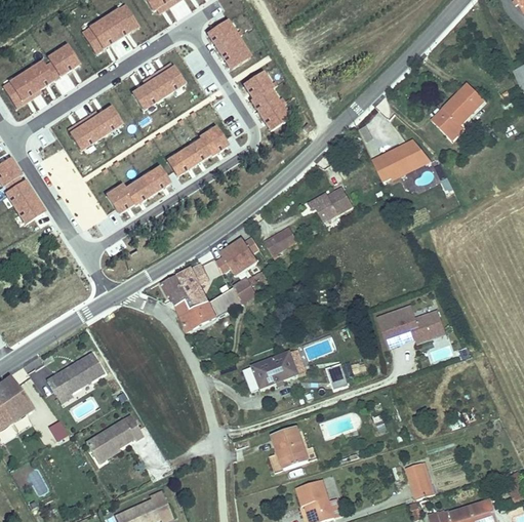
[(514,0),(522,16),(523,14),(523,0),(514,0)]
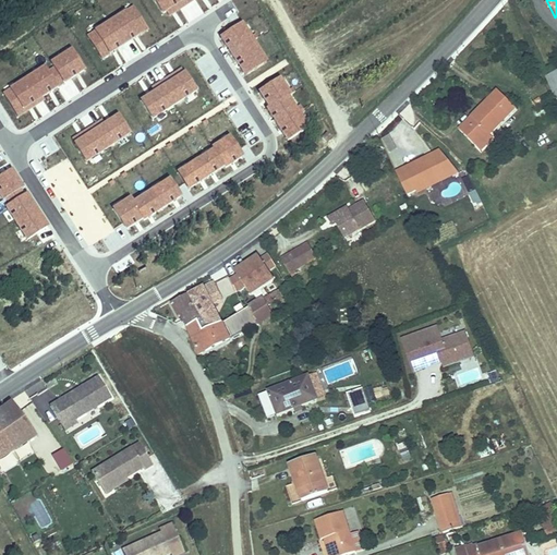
[(556,74),(546,80),(556,107),(556,74)]
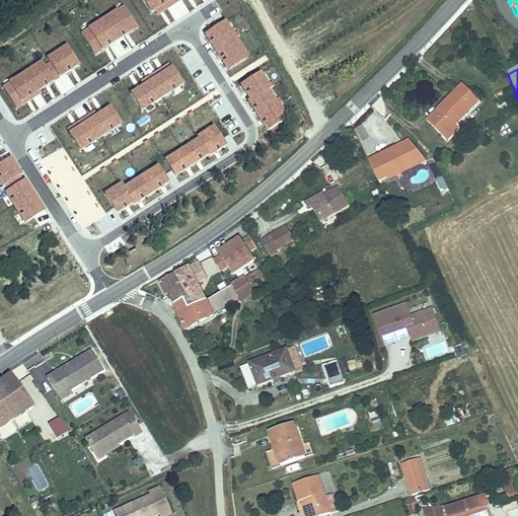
[(428,120),(441,134),(452,124),(456,127),(481,102),(464,86),(428,120)]
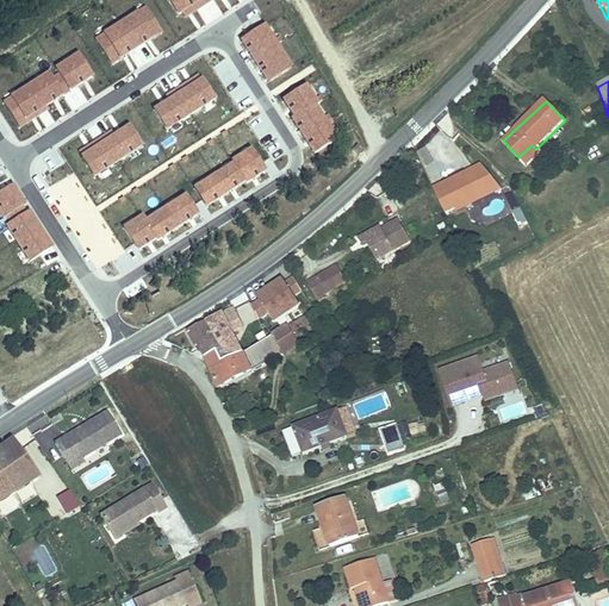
[(420,148),(423,163),(432,161),(428,145),(420,148)]
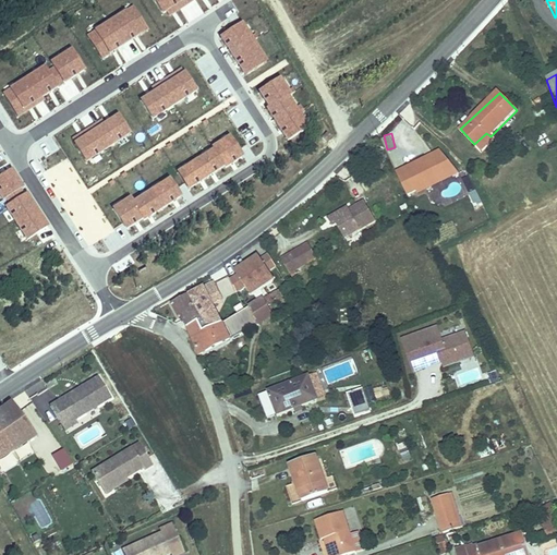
[(486,133),(474,144),(479,147),(491,136),(486,133)]
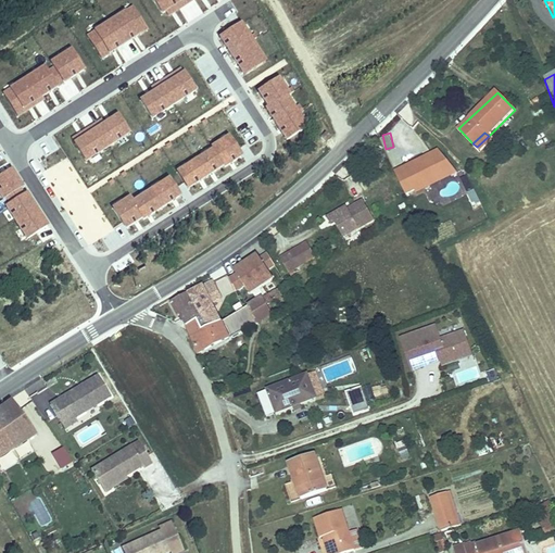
[(427,158),(441,151),(439,149),(425,155),(427,158)]
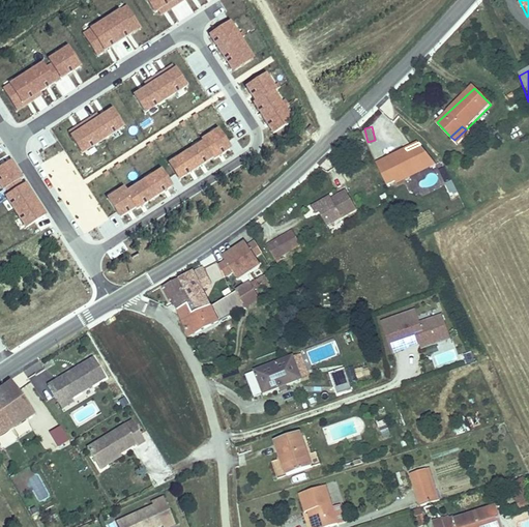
[(387,183),(434,160),(420,144),(407,150),(405,148),(377,163),(387,183)]
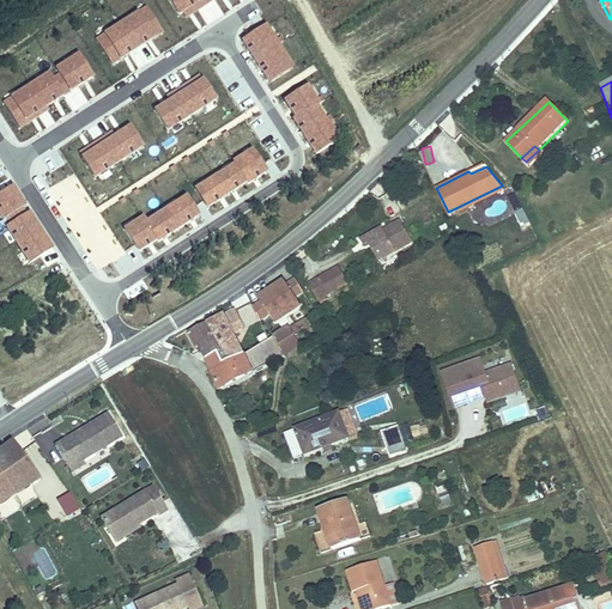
[(459,211),(504,189),(502,186),(458,208),(459,211)]
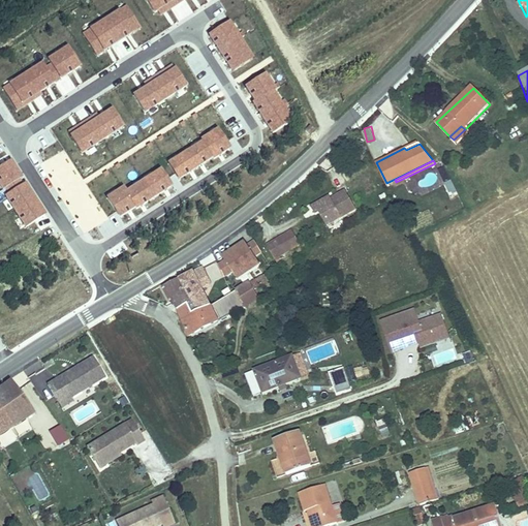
[(318,211),(323,220),(338,212),(340,213),(361,200),(351,183),(334,193),(336,196),(332,198),(330,194),(310,206),(314,213),(318,211)]
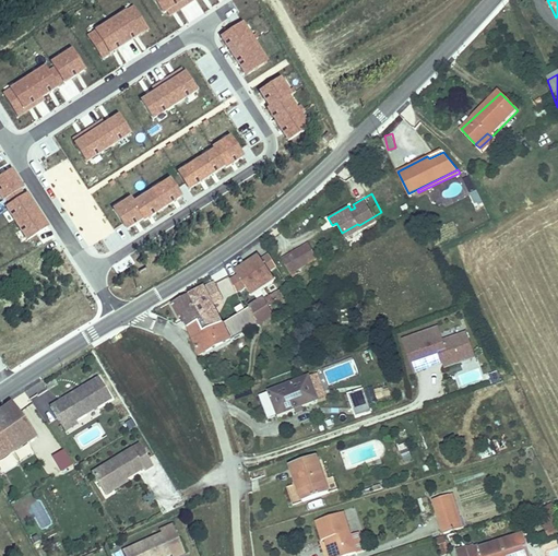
[(357,224),(342,233),(343,235),(359,225),(357,224)]
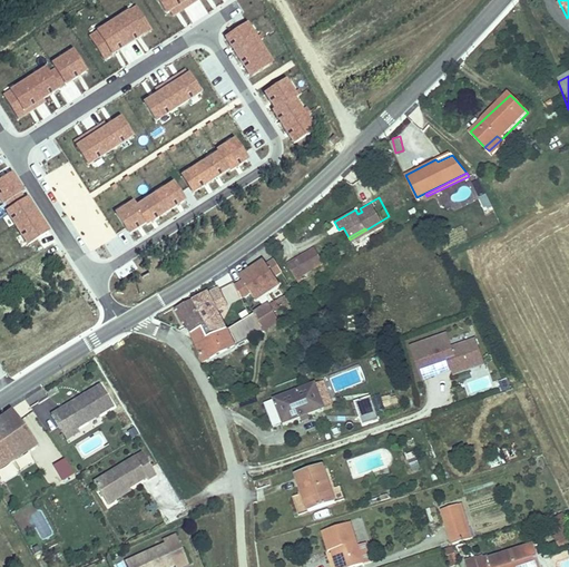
[(311,246),(286,262),(294,275),(320,258),(311,246)]
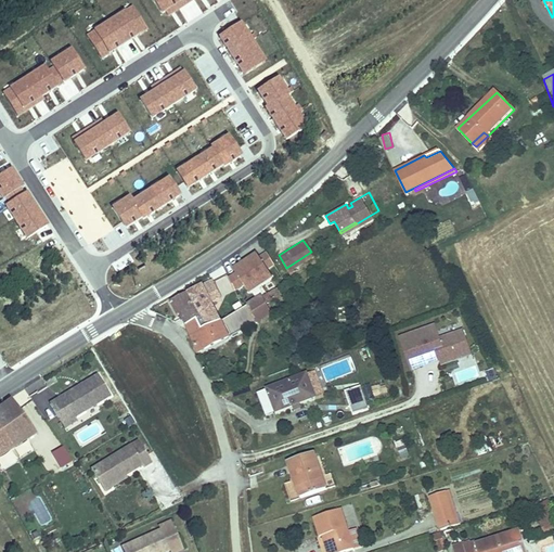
[(266,268),(273,262),(266,251),(258,256),(256,253),(244,260),(259,283),(271,276),(266,268)]
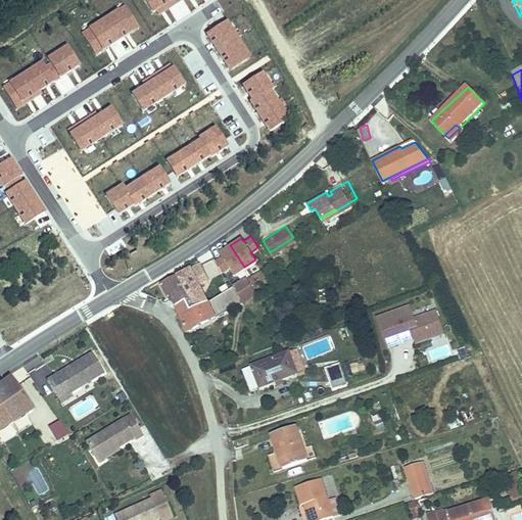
[(244,267),(230,245),(219,252),(221,255),(214,261),(220,272),(228,267),(233,274),(244,267)]
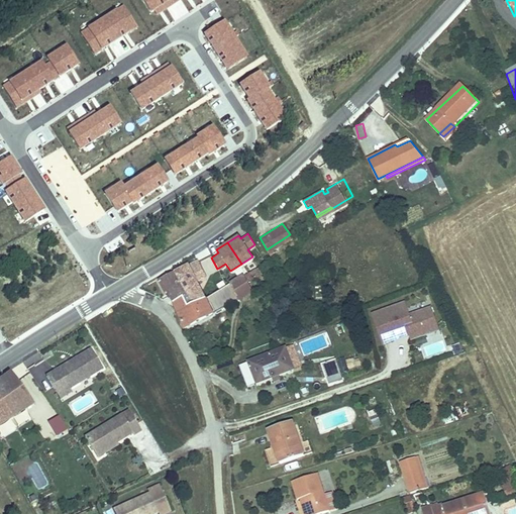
[(196,262),(174,272),(181,285),(186,296),(181,298),(186,305),(203,296),(194,280),(203,276),(196,262)]
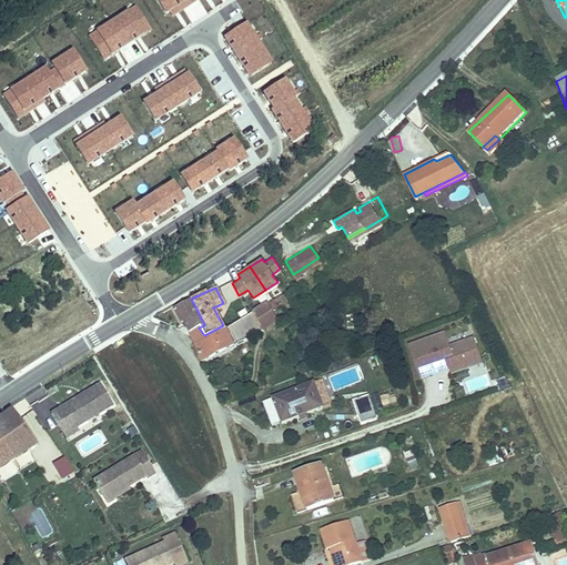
[(280,293),(275,295),(280,304),(284,301),(280,293)]
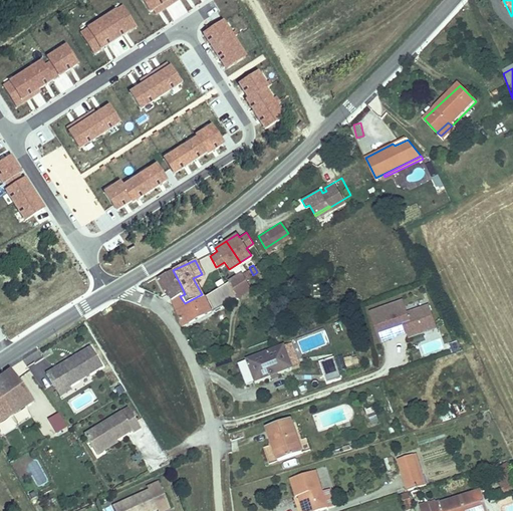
[(249,267),(202,294),(185,303),(180,296),(170,302),(169,302),(170,304),(183,326),(249,288),(245,279),(253,275),(249,267)]
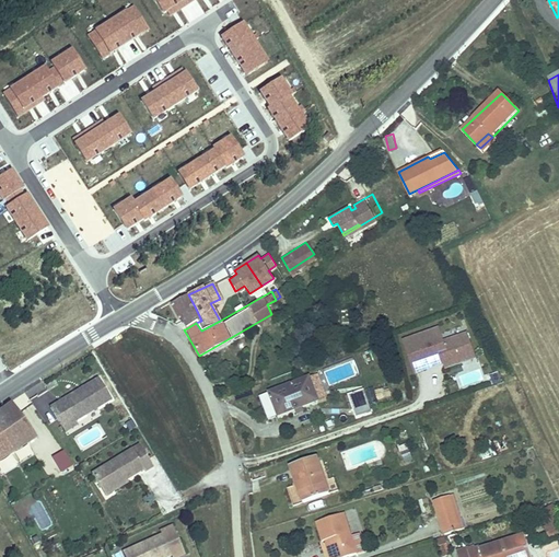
[(240,293),(234,297),(237,303),(244,300),(240,293)]
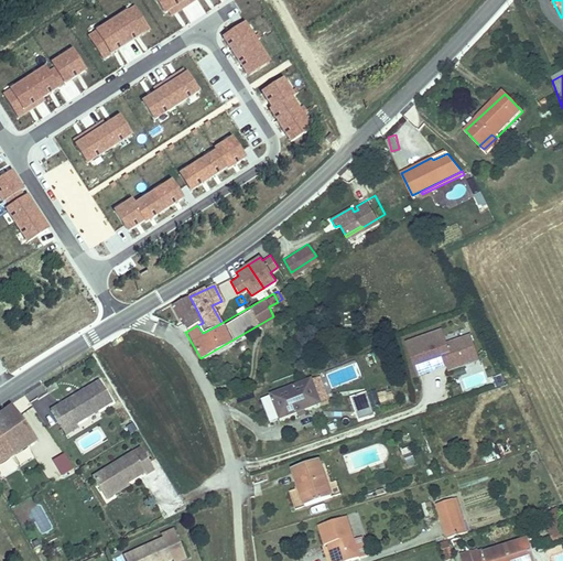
[(190,297),(174,305),(179,319),(181,317),(197,311),(190,297)]
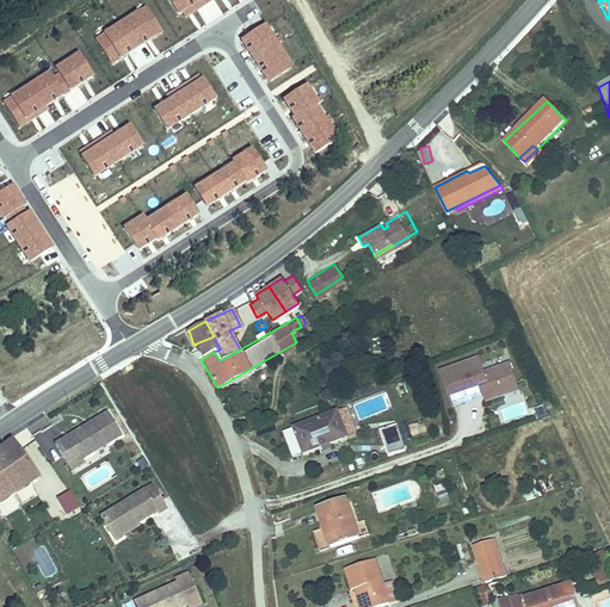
[(214,336),(196,344),(198,351),(202,359),(214,352),(220,350),(214,336)]
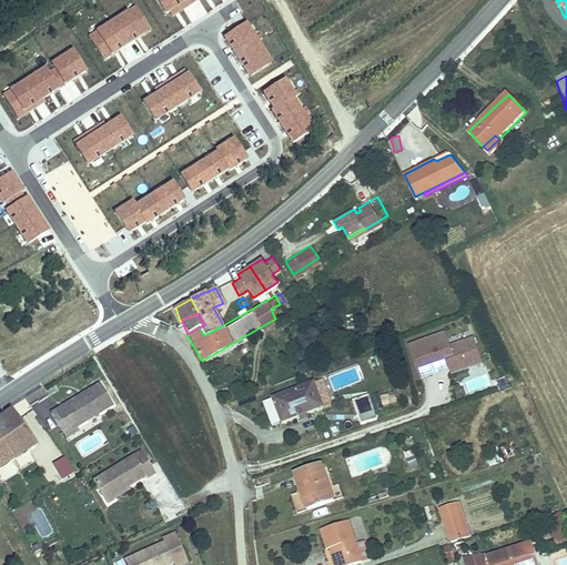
[(463,352),(477,346),(473,336),(449,344),(444,331),(409,343),(415,361),(431,355),(435,371),(444,367),(443,364),(448,362),(449,365),(465,360),(463,352)]
